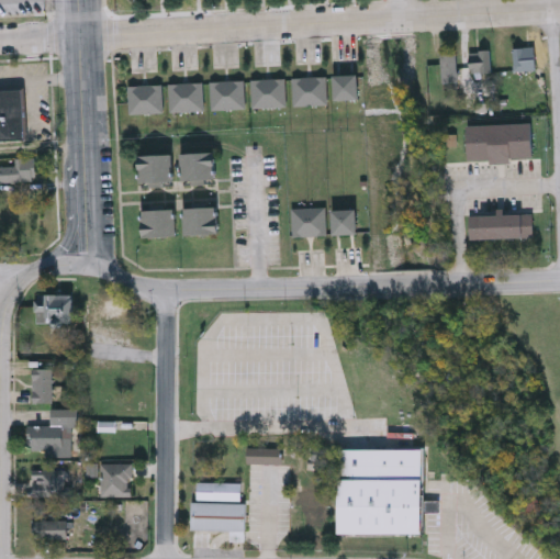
[(489,76),(469,77),(467,52),(488,51),(489,76)]
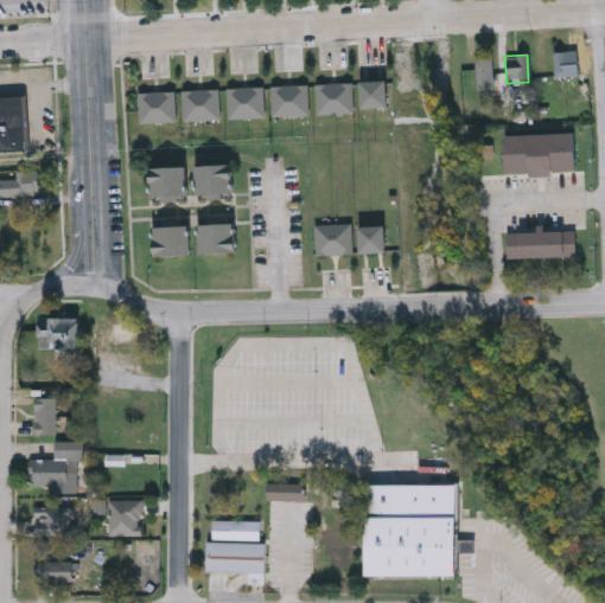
[(578,81),(553,81),(553,56),(578,56),(578,81)]
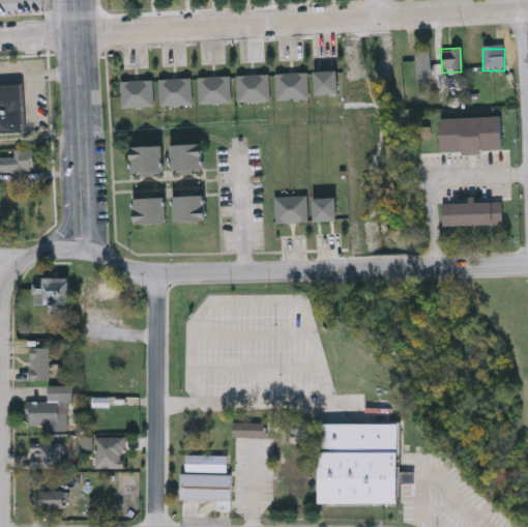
[(314,71),(336,71),(336,94),(314,94),(314,71)]
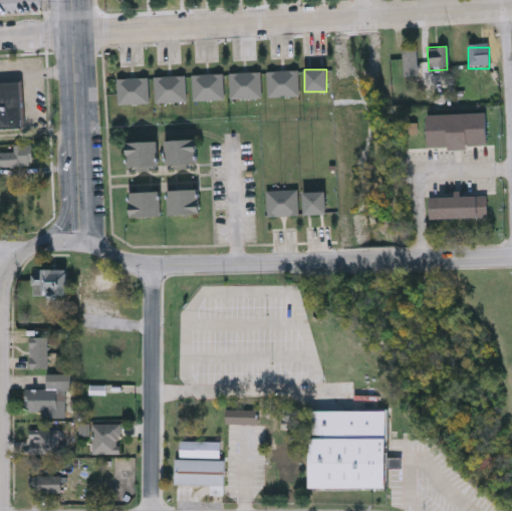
[(298,95),(266,96),(265,71),(297,70),(298,95)]
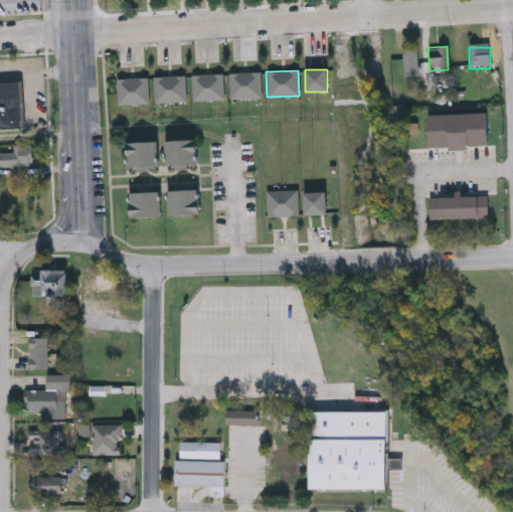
[(260,99),(228,99),(228,72),(260,72),(260,99)]
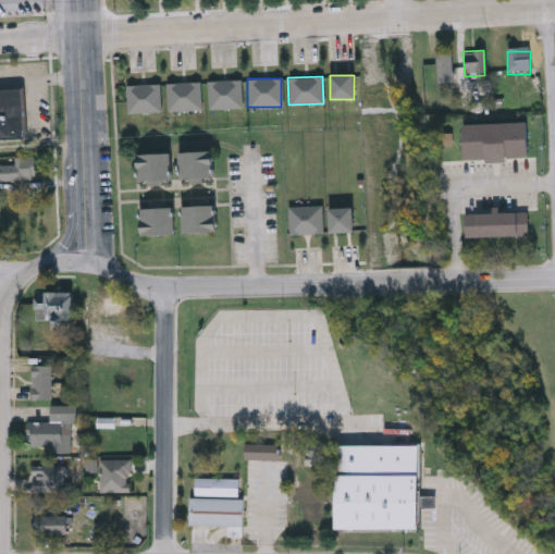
[(206,81),(241,81),(241,109),(206,109),(206,81)]
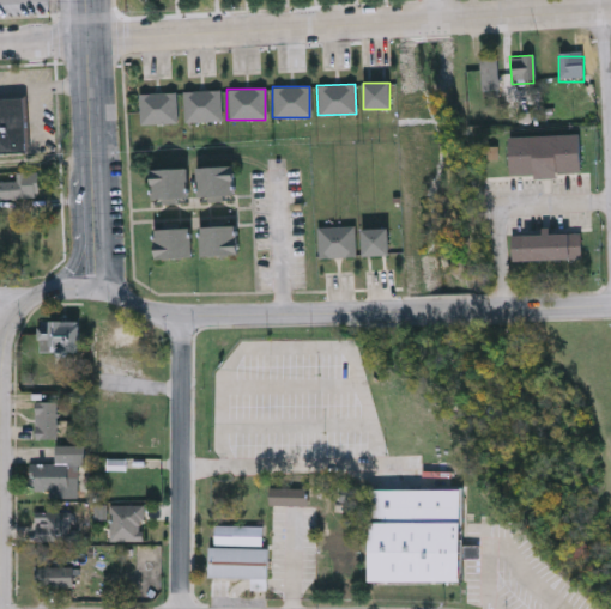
[(219,91),(219,122),(182,122),(182,91),(219,91)]
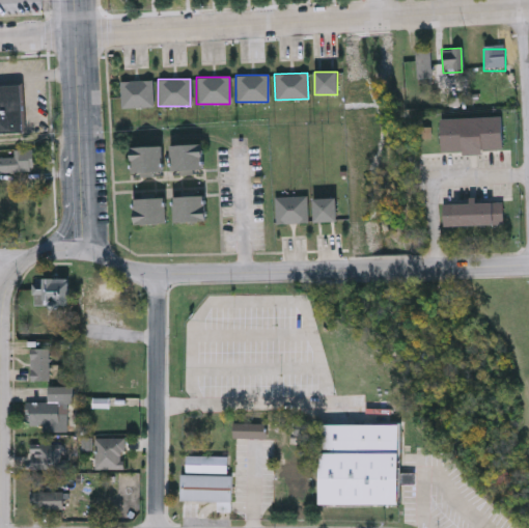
[(118,107),(118,81),(151,81),(151,107),(118,107)]
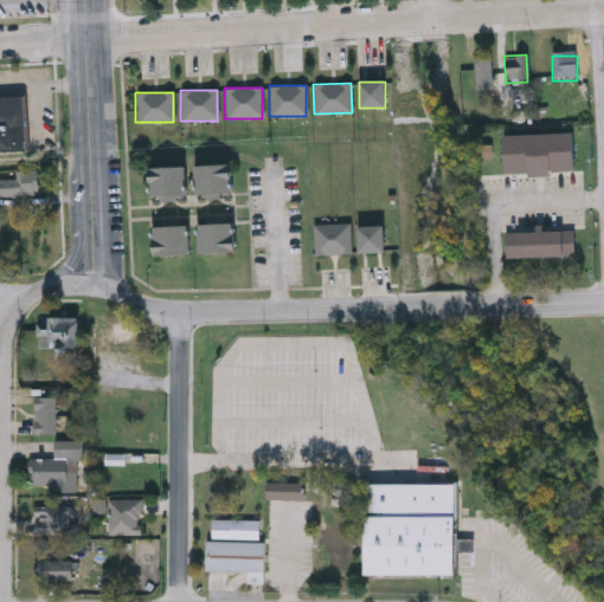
[(0,98),(24,98),(25,153),(0,153),(0,98)]
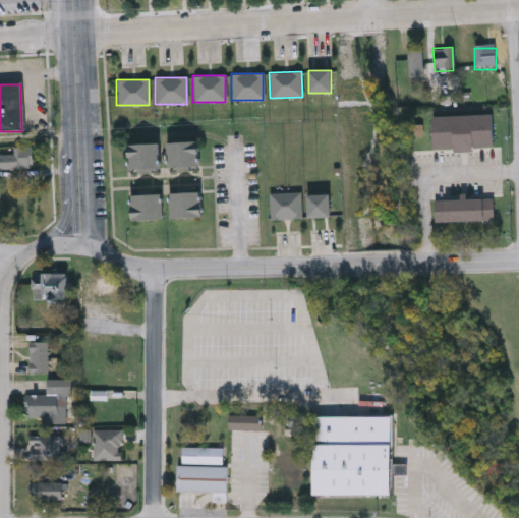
[(429,116),(489,114),(492,147),(430,149),(429,116)]
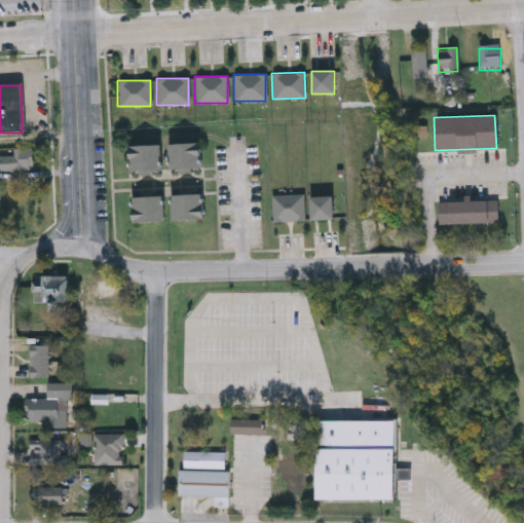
[(200,170),(170,171),(169,143),(199,142),(200,170)]
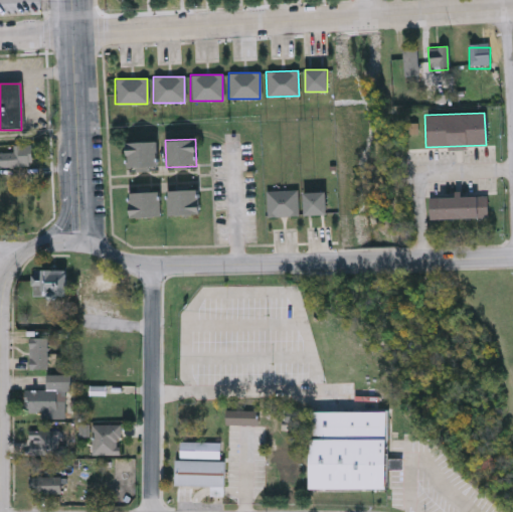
[(158,168),(127,169),(126,143),(156,141),(158,168)]
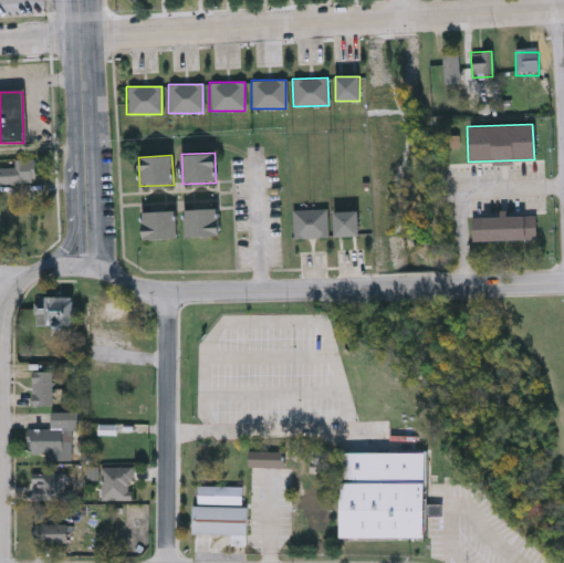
[(0,168),(13,168),(13,160),(34,160),(34,185),(0,185),(0,168)]
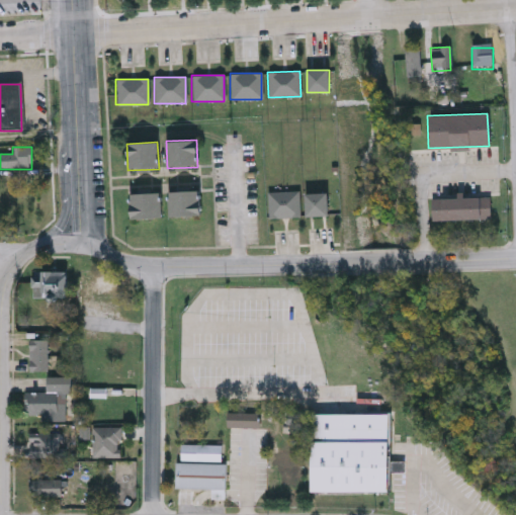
[(170,218),(168,192),(199,190),(201,216),(170,218)]
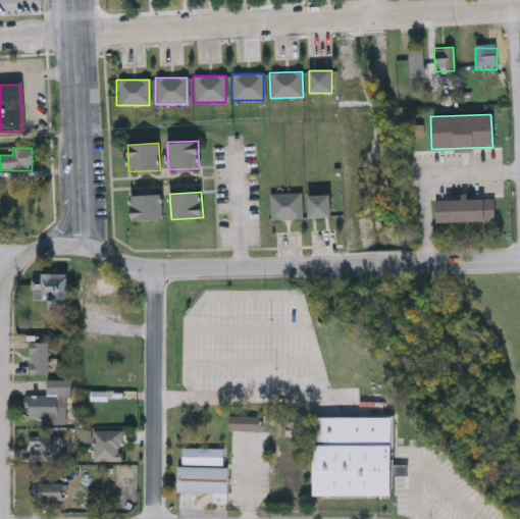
[(269,193),(301,193),(301,219),(269,219),(269,193)]
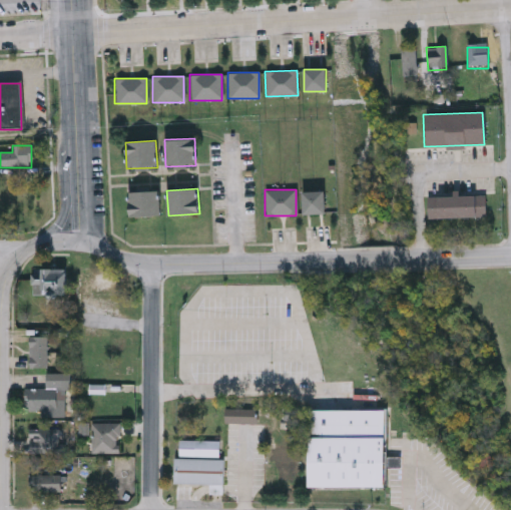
[(128,215),(128,191),(158,191),(158,215),(128,215)]
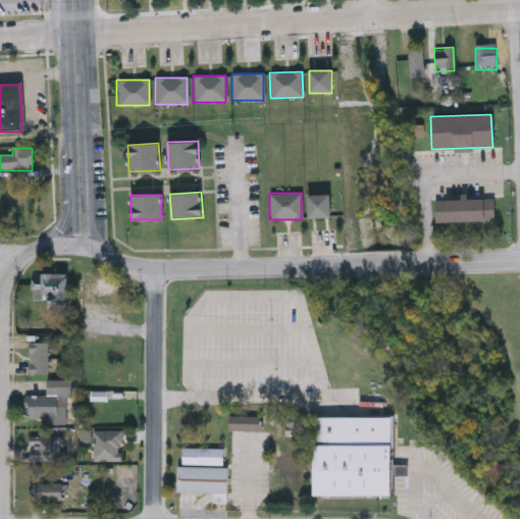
[(308,195),(329,195),(329,217),(308,217),(308,195)]
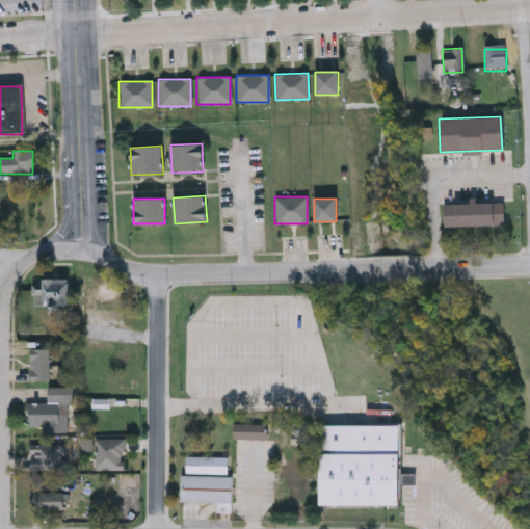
[(443,227),(443,204),(503,203),(503,226),(443,227)]
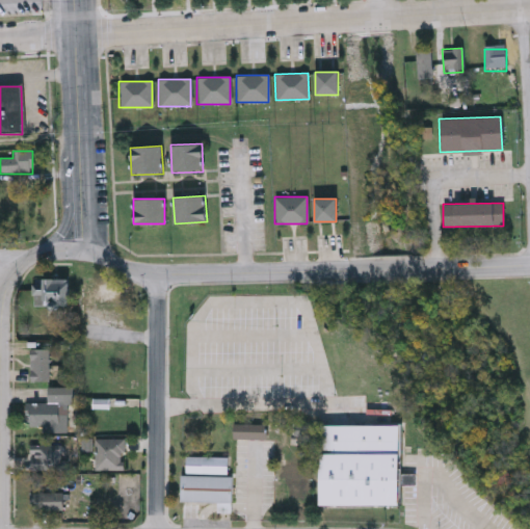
[(68,282),(68,309),(32,309),(32,282),(68,282)]
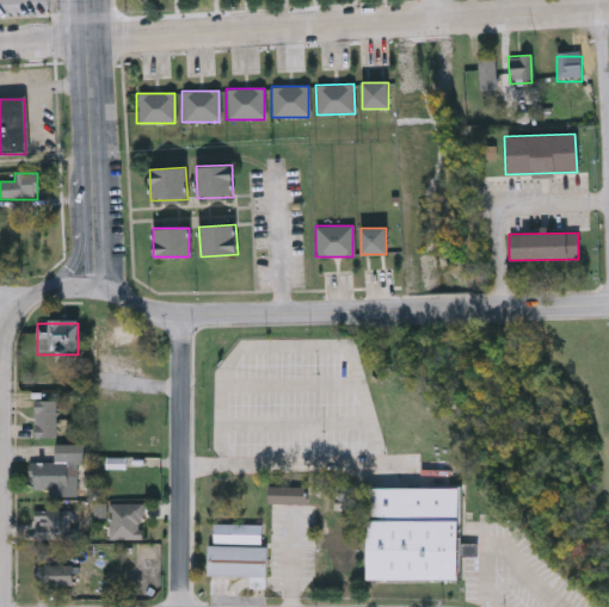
[(34,439),(34,402),(56,402),(56,439),(34,439)]
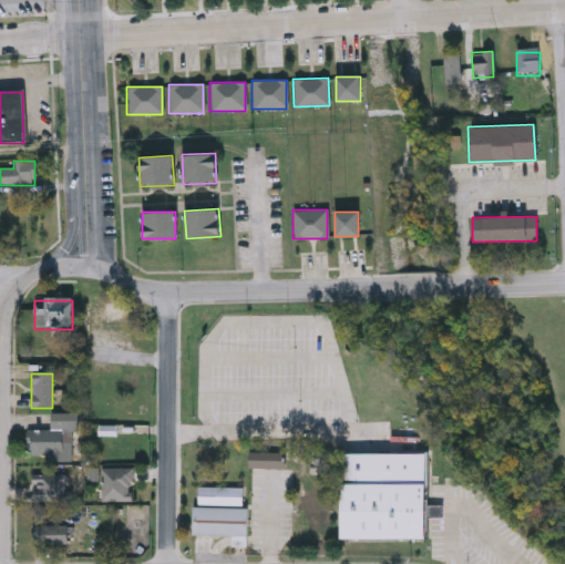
[(50,414),(78,414),(78,431),(71,431),(71,459),(27,459),(27,431),(50,431),(50,414)]
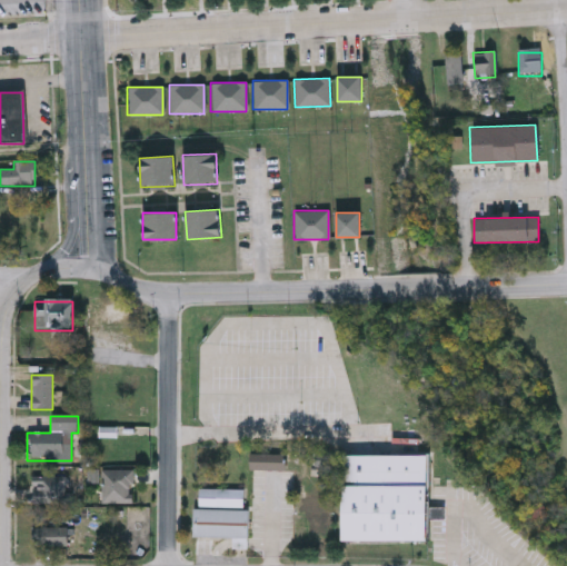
[(342,542),(342,456),(391,456),(391,440),(416,440),(416,455),(429,455),(429,542),(342,542)]
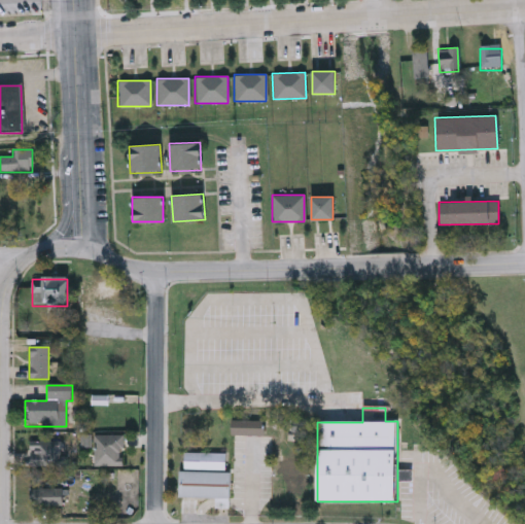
[(121,435),(121,465),(93,465),(93,435),(121,435)]
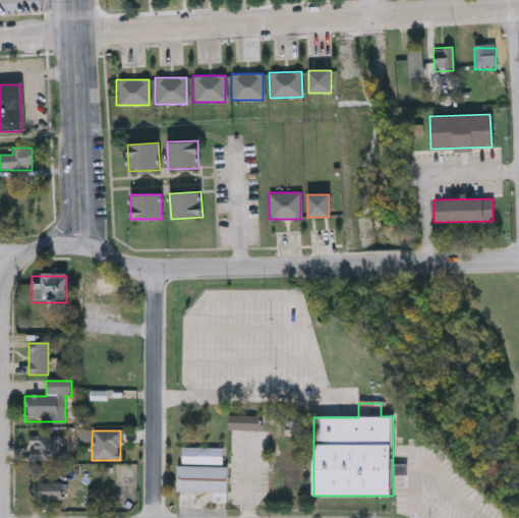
[(29,436),(59,436),(59,460),(29,460),(29,436)]
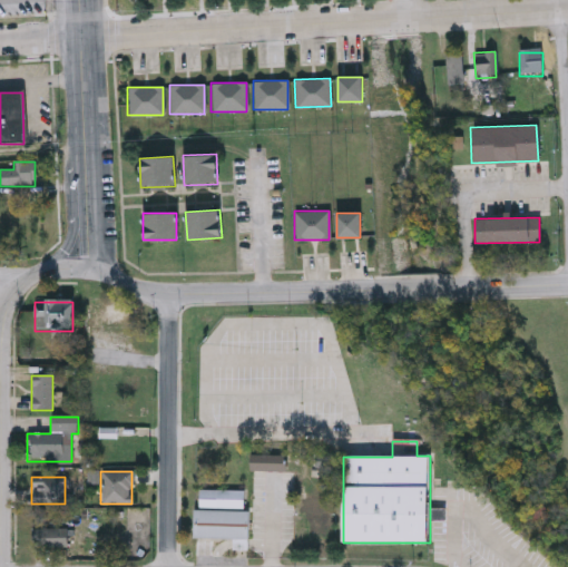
[(248,539),(193,538),(193,510),(248,511),(248,539)]
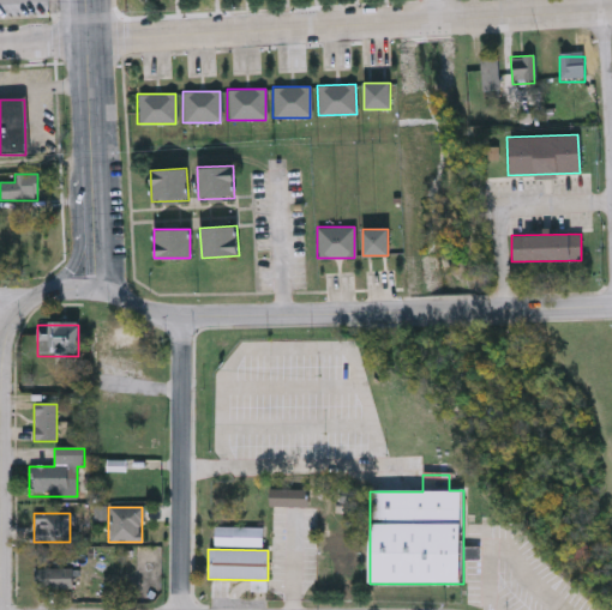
[(35,563),(72,562),(72,589),(35,589),(35,563)]
